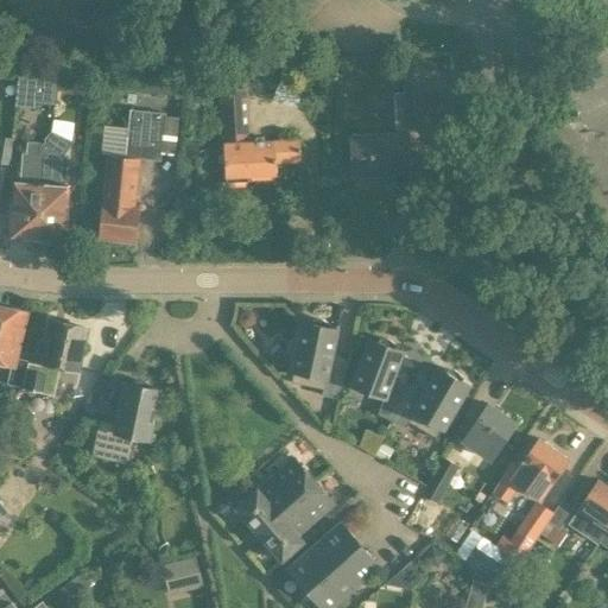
[(37,77),(37,80),(18,77),(16,105),(33,107),(35,101),(52,103),(54,88),(73,89),(74,76),(56,74),(55,78),(37,77)]
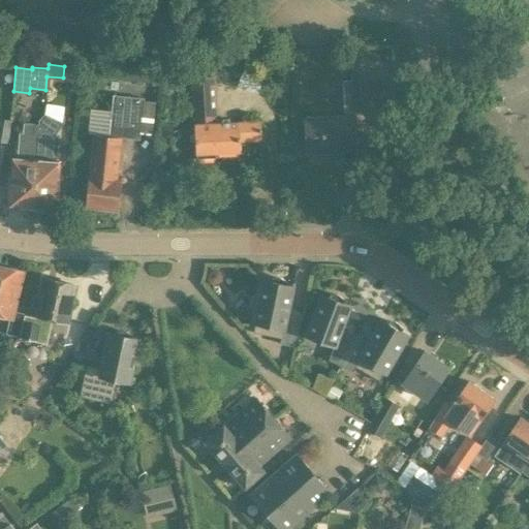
[(157,70),(121,69),(121,81),(146,81),(146,84),(157,84),(157,70)]
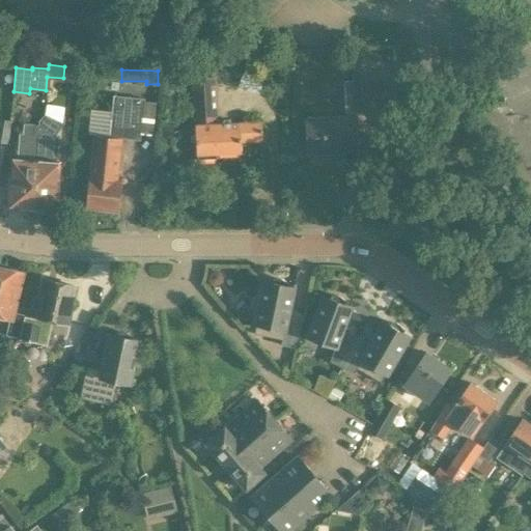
[(193,79),(196,126),(197,156),(243,154),(242,142),(262,141),(261,123),(218,126),(215,78),(193,79)]
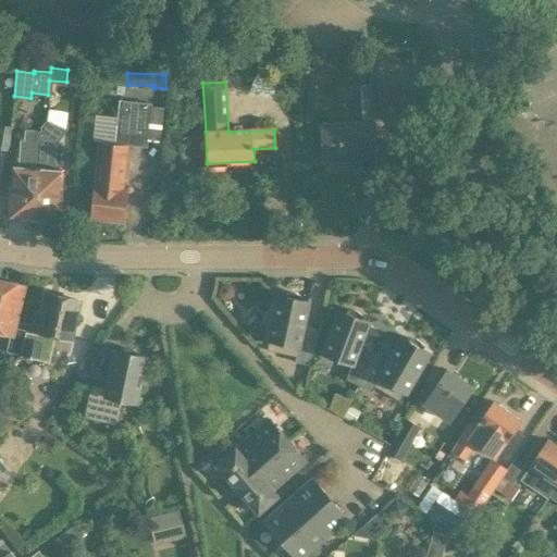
[(360,85),(361,124),(320,126),(321,163),(372,161),(370,123),(370,119),(387,118),(387,115),(398,115),(397,88),(386,88),(386,84),(360,85)]
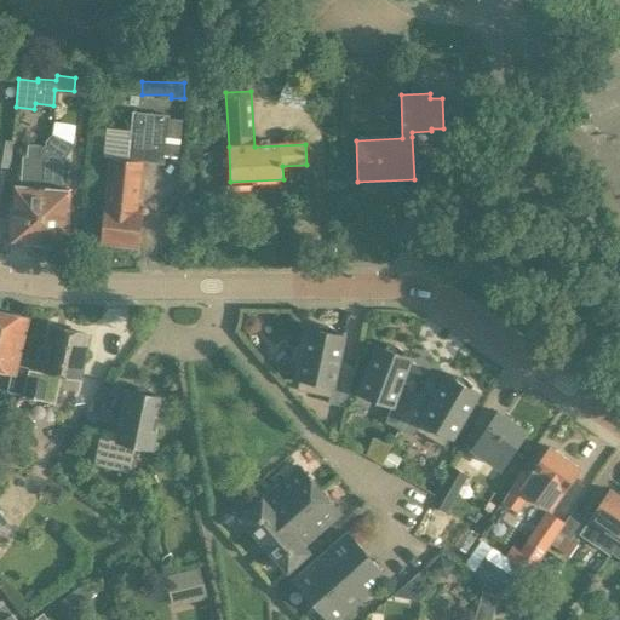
[(162,164),(168,116),(132,112),(126,160),(109,159),(99,244),(138,248),(142,212),(136,211),(142,162),(162,164)]
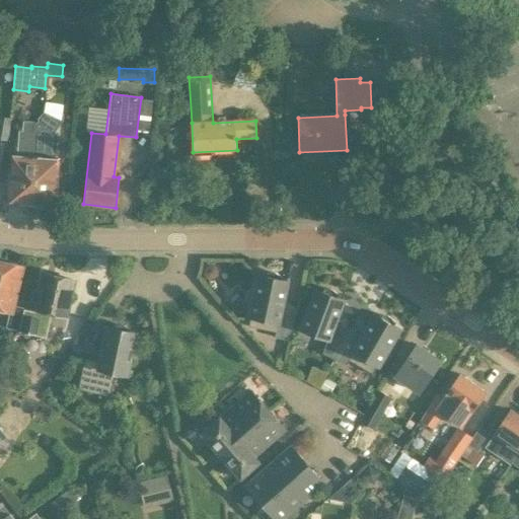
[(36,122),(36,126),(30,209),(47,210),(47,206),(53,207),(56,175),(54,175),(55,160),(51,160),(53,132),(61,122),(43,113),(36,122)]
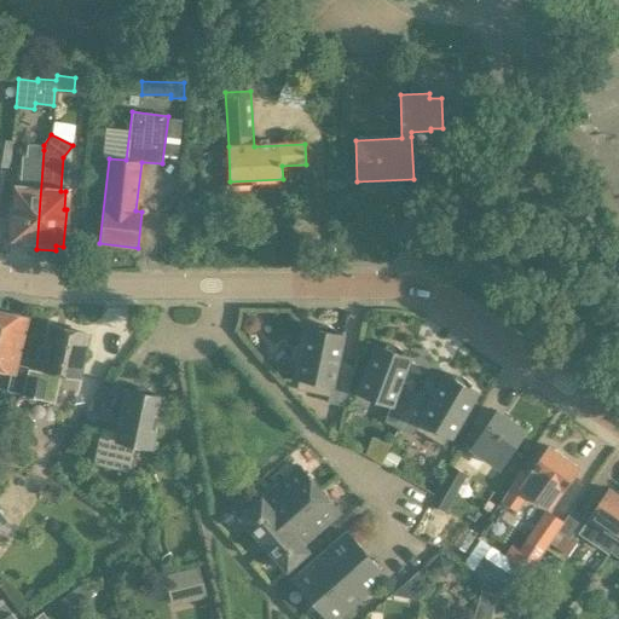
[(0,166),(7,168),(12,142),(0,139),(0,166)]
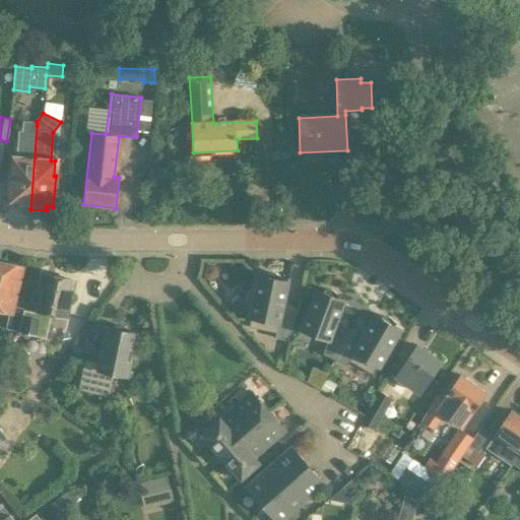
[(14,207),(30,209),(37,126),(24,125),(23,135),(20,135),(18,157),(14,157),(13,173),(11,173),(8,203),(14,204),(14,207)]
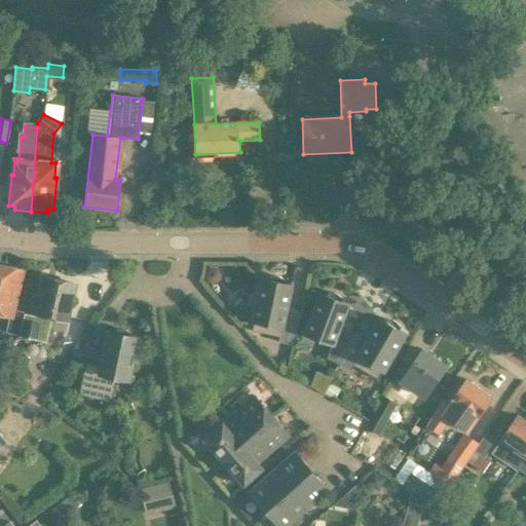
[(19,336),(24,313),(25,312),(13,309),(23,271),(0,265),(0,313),(11,317),(7,334),(19,337),(19,336)]
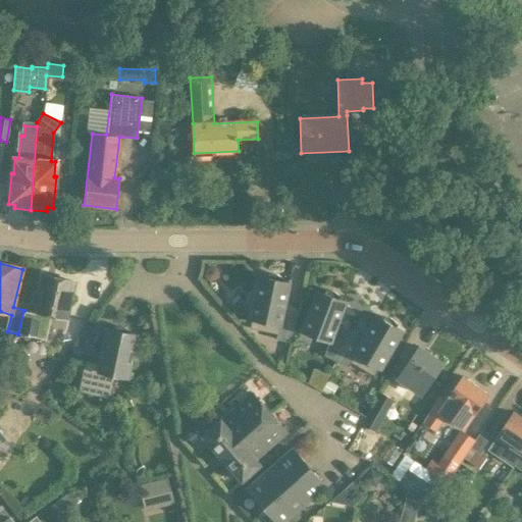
[(23,311),(18,333),(38,337),(43,313),(66,319),(74,282),(44,275),(39,298),(35,297),(31,313),(23,311)]
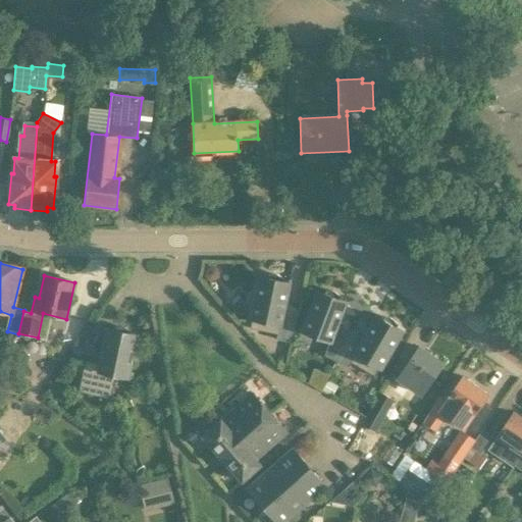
[(291,344),(297,315),(282,312),(289,283),(259,277),(250,319),(252,319),(250,329),(276,334),(275,341),(291,344)]
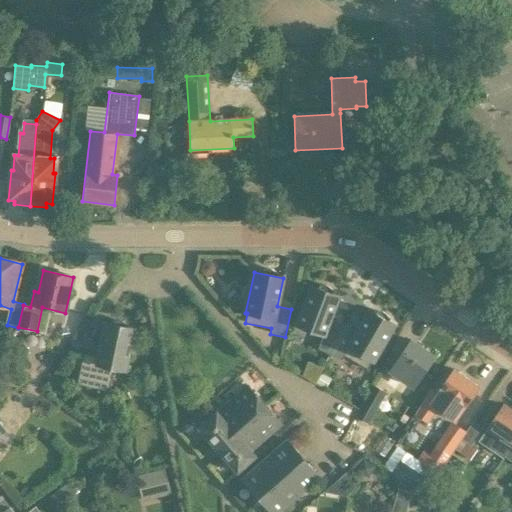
[(317,349),(329,355),(341,330),(328,324),(338,296),(310,286),(296,325),(323,335),(317,349)]
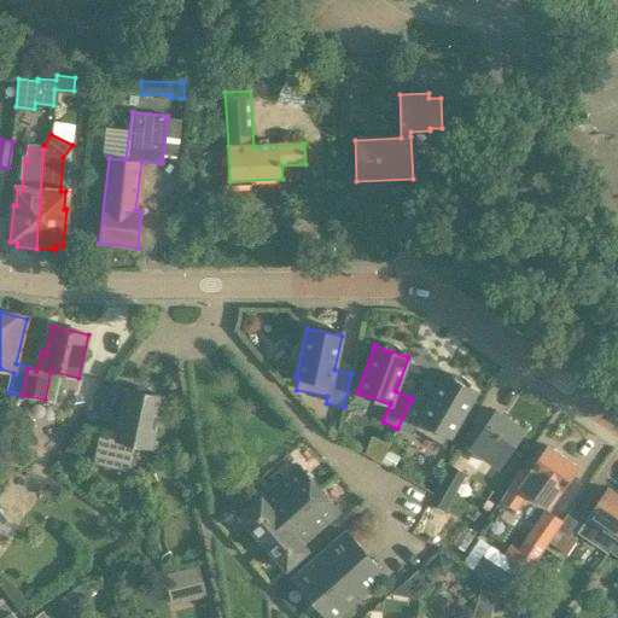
[(412,398),(397,429),(412,435),(414,430),(443,445),(449,436),(450,437),(476,392),(444,374),(427,406),(412,398)]
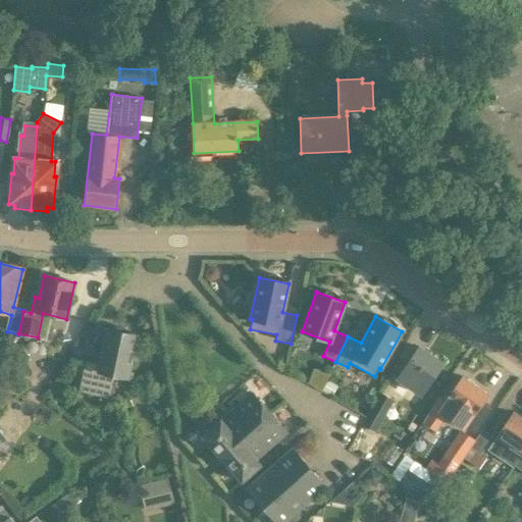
[(85,362),(79,390),(79,393),(110,399),(114,375),(127,378),(136,336),(106,330),(99,365),(85,362)]
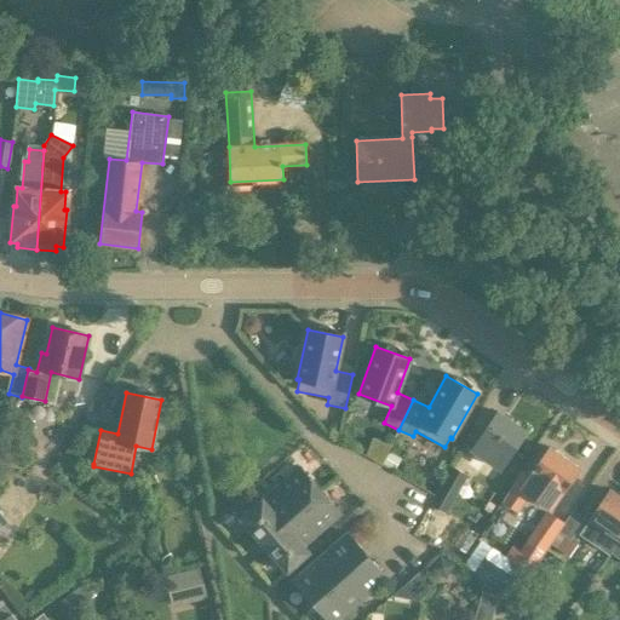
[(492,482),(499,471),(509,457),(526,432),(497,413),(480,437),(482,438),(465,464),(492,482)]
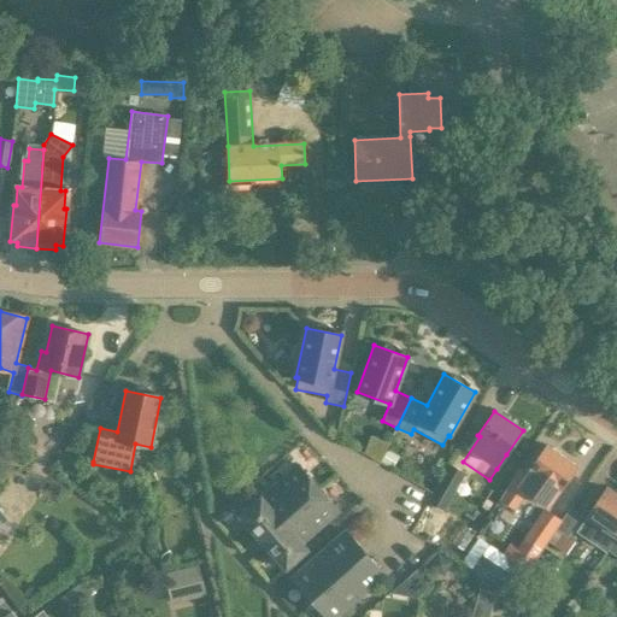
[(518,470),(501,499),(516,507),(527,492),(548,506),(576,465),(546,445),(526,475),(518,470)]
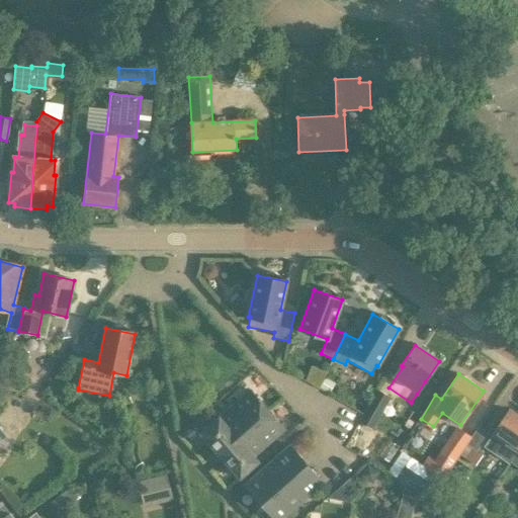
[(326,378),(321,387),(329,393),(335,383),(326,378)]
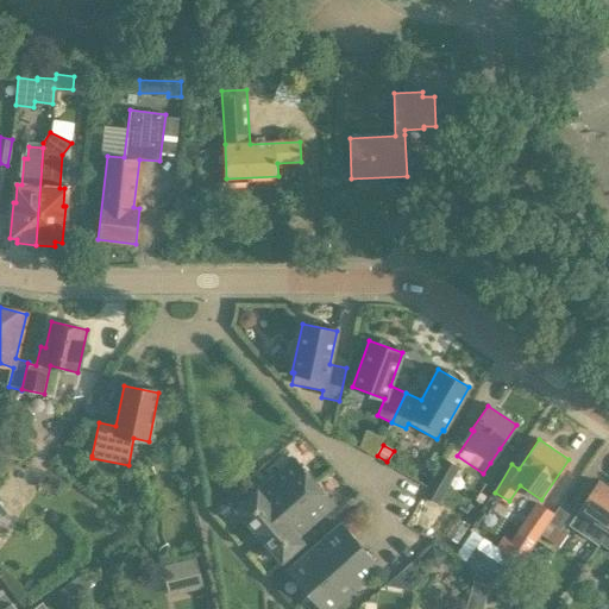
[(459,466),(444,458),(422,497),(437,506),(459,466)]
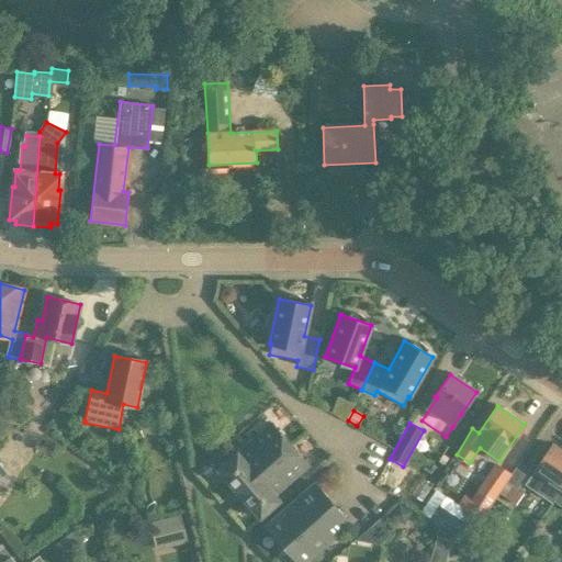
[(237,452),(216,470),(236,493),(259,519),(280,502),(274,495),(307,467),(290,446),(271,425),(238,453),(237,452)]
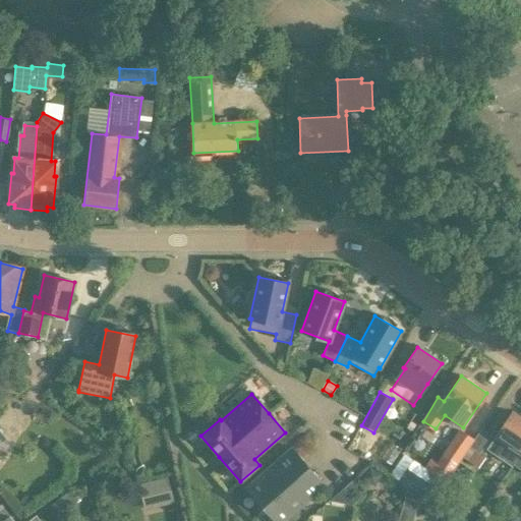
[(497,436),(487,450),(511,466),(513,464),(513,465),(520,452),(520,416),(514,411),(497,436)]
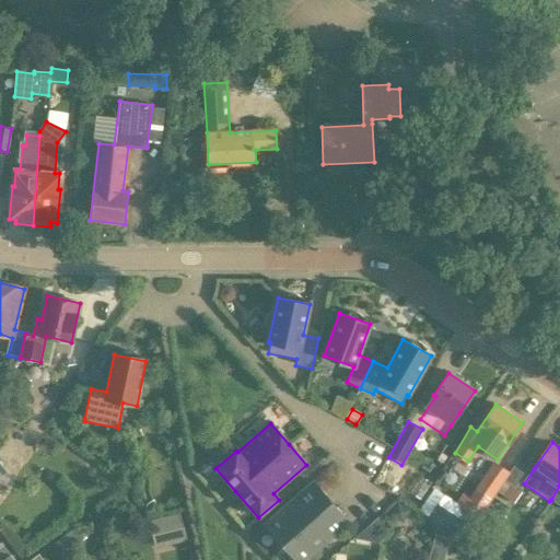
[(463,493),(441,525),(464,540),(491,500),(504,481),(508,475),(510,473),(493,462),(475,488),(468,498),(463,493)]
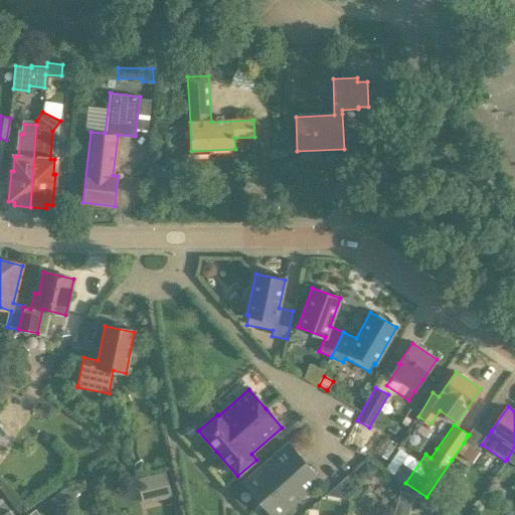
[(468,445),(461,455),(473,463),(479,453),(474,449),(486,432),(476,424),(470,433),(469,434),(469,435),(467,437),(464,443),(468,445)]
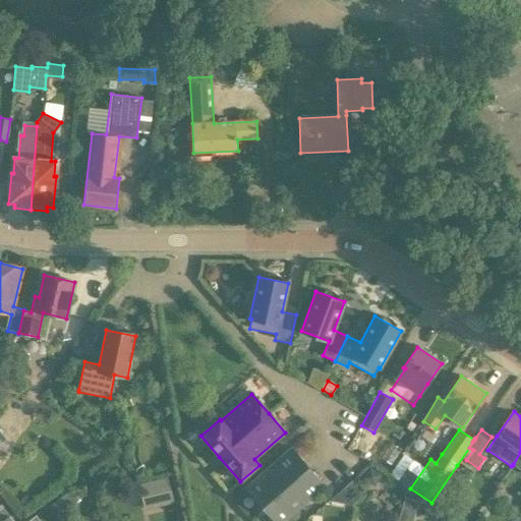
[(280,457),(245,487),(263,507),(275,520),(284,520),(305,503),(325,485),(307,467),(302,461),(299,457),(291,448),(280,457)]
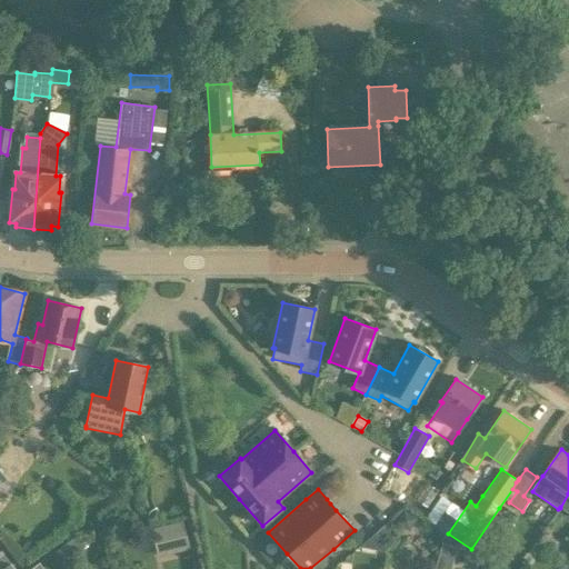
[(403,510),(396,523),(409,530),(417,517),(403,510)]
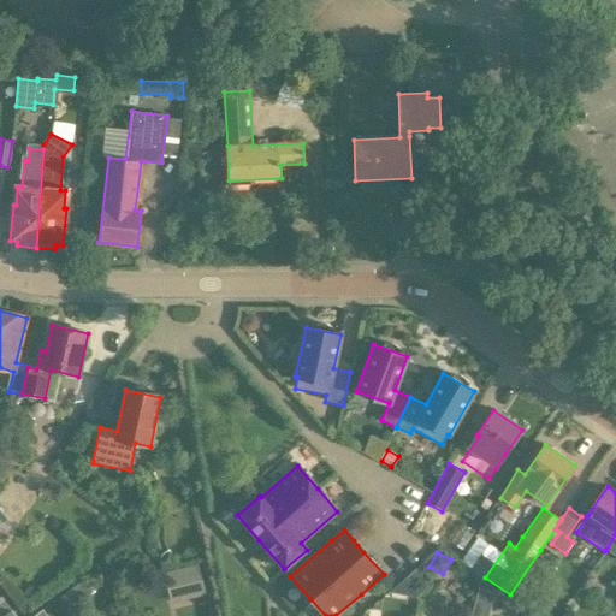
[(166,570),(173,599),(208,590),(201,562),(166,570)]
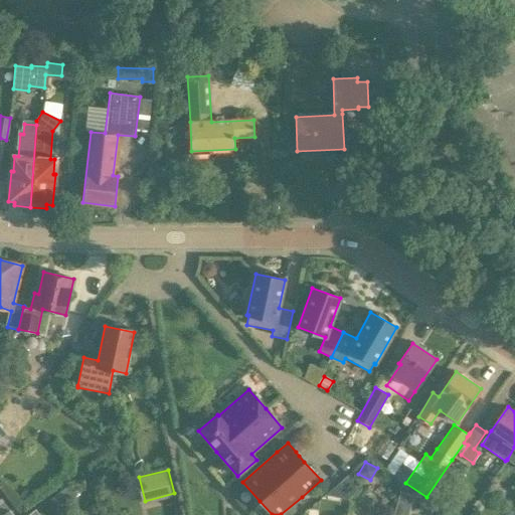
[(353,470),(326,495),(349,499),(354,470),(353,470)]
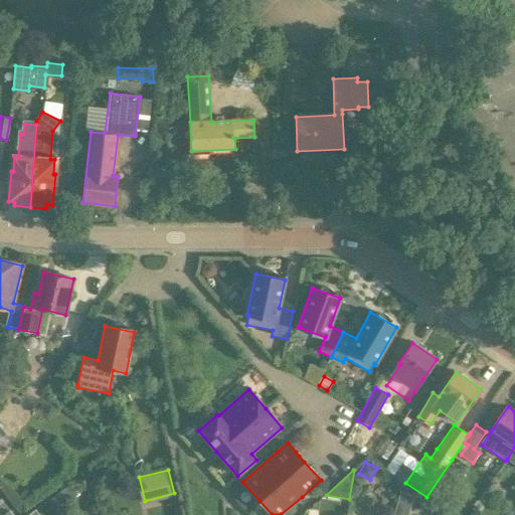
[(399,513),(409,514),(411,514),(416,494),(404,491),(399,513)]
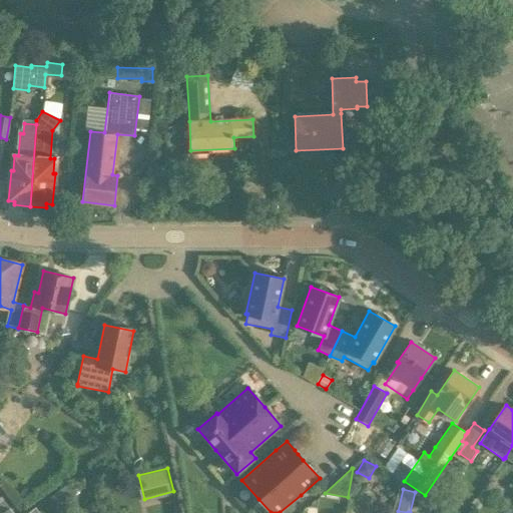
[(64,502),(57,492),(51,497),(58,506),(64,502)]
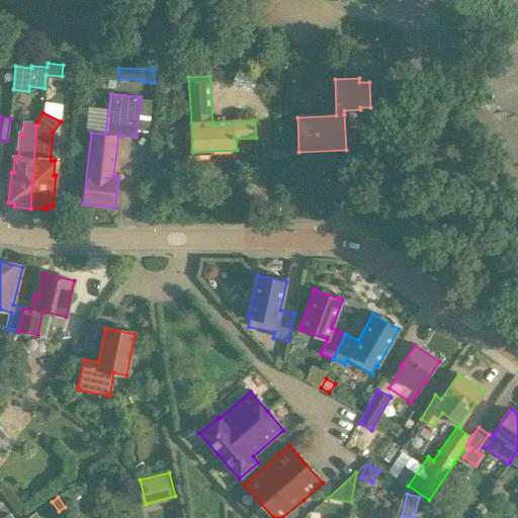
[(0,502),(0,517),(9,512),(1,503),(0,502)]
